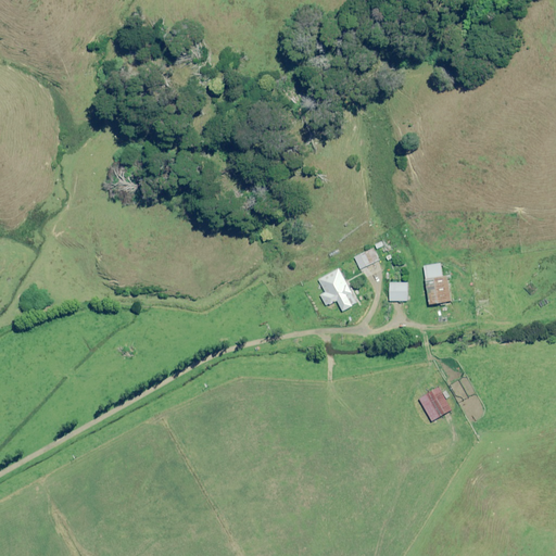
[(361,269),(379,261),(374,249),(354,257),(361,269)]
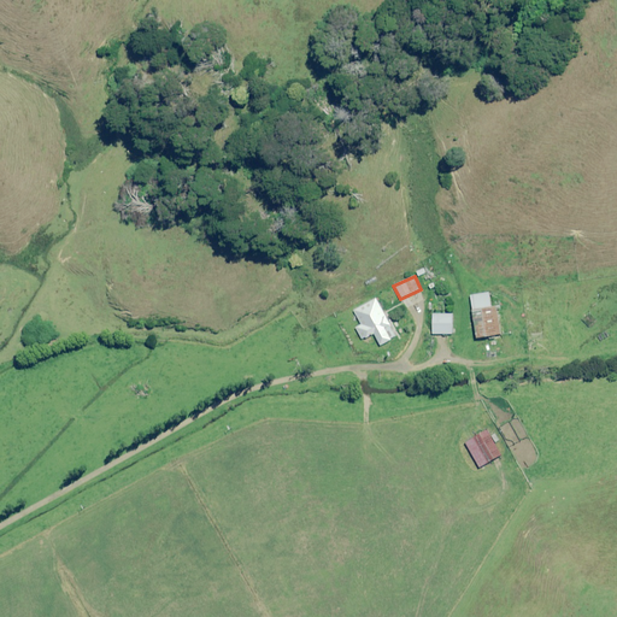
[(501,334),(497,306),(492,307),(488,293),(470,295),(477,339),(501,334)]
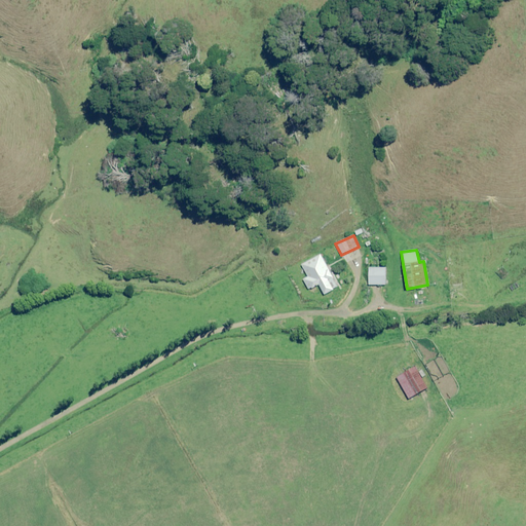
[(303,279),(308,289),(318,284),(325,295),(340,286),(336,277),(334,278),(321,255),(302,265),(308,276),(303,279)]
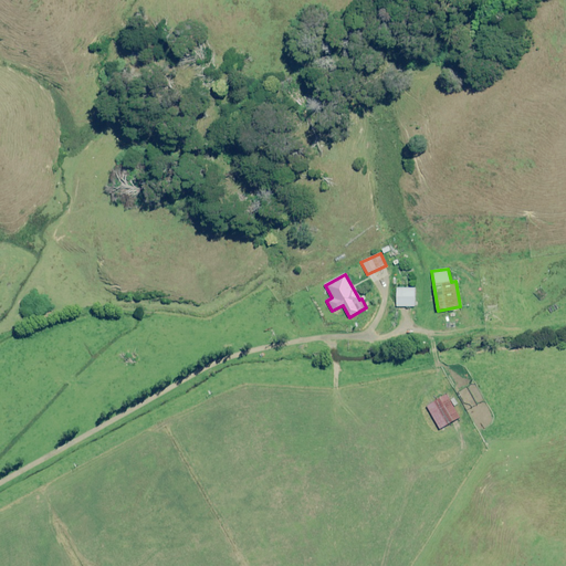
[(397,306),(415,306),(415,287),(397,287),(397,306)]
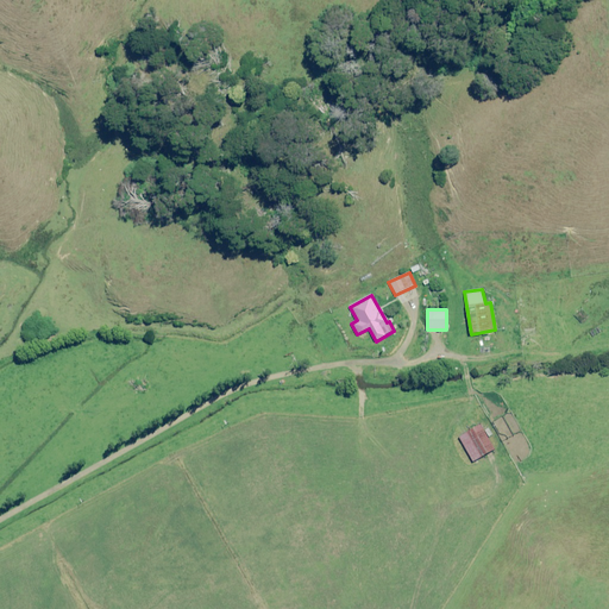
[(479,425),(459,438),(473,460),(494,449),(479,425)]
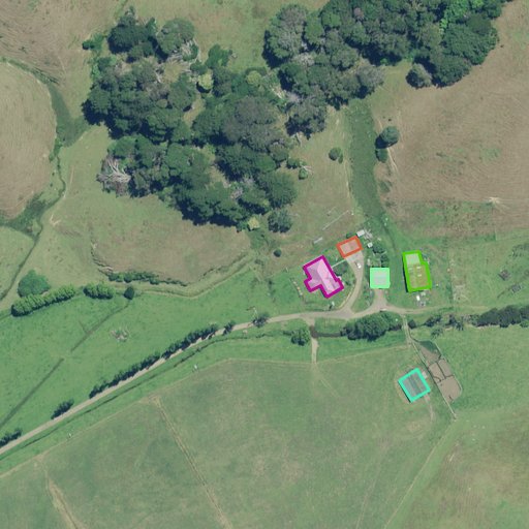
All buildings are outlined.
